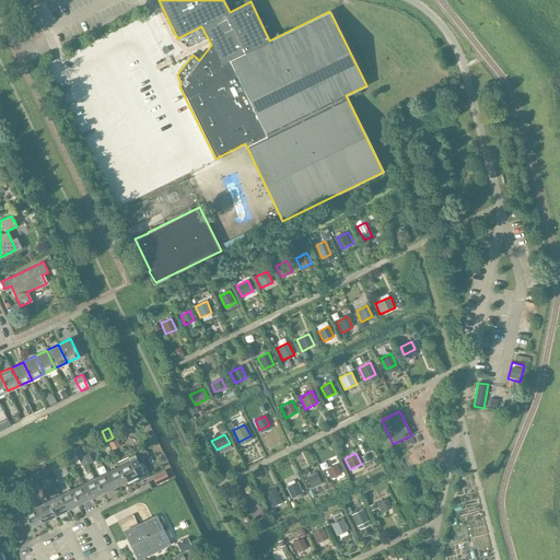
[(135,455),(129,457),(128,457),(116,463),(118,467),(126,481),(138,476),(140,481),(150,477),(147,470),(143,471),(135,455)]
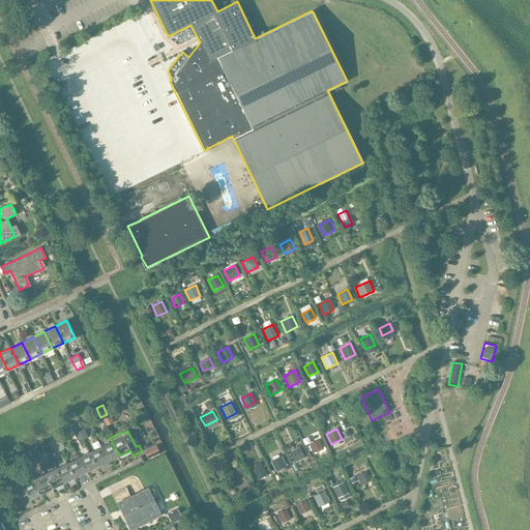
[(323,448),(319,439),(308,444),(313,452),(323,448)]
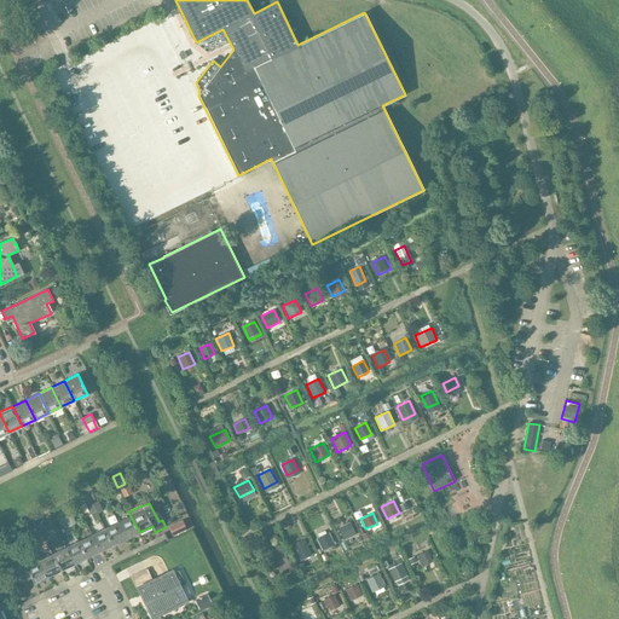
[(131,516),(117,522),(126,539),(139,532),(131,516)]
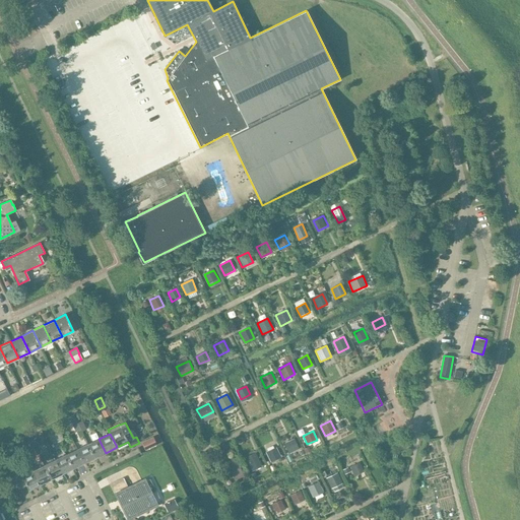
[(158,442),(154,435),(143,441),(147,448),(158,442)]
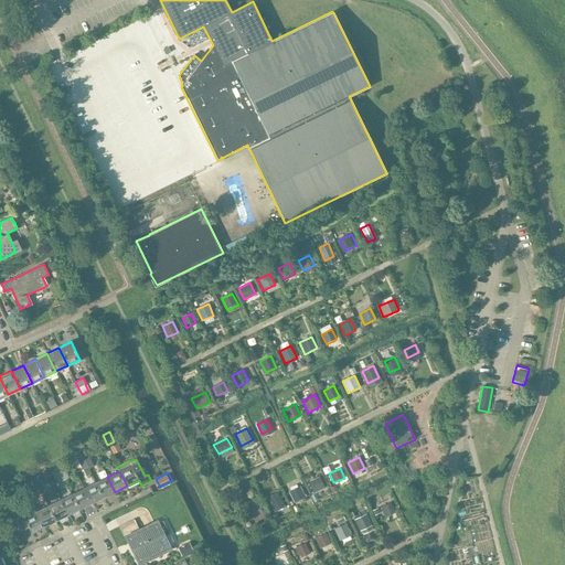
[(107,477),(95,482),(103,498),(115,492),(107,477)]
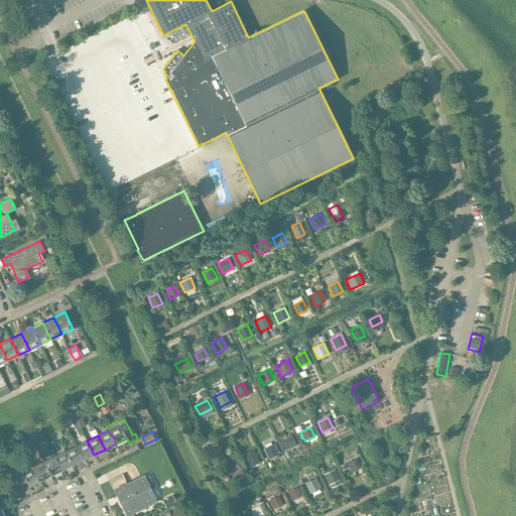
[(296,445),(291,435),(281,439),(286,450),(296,445)]
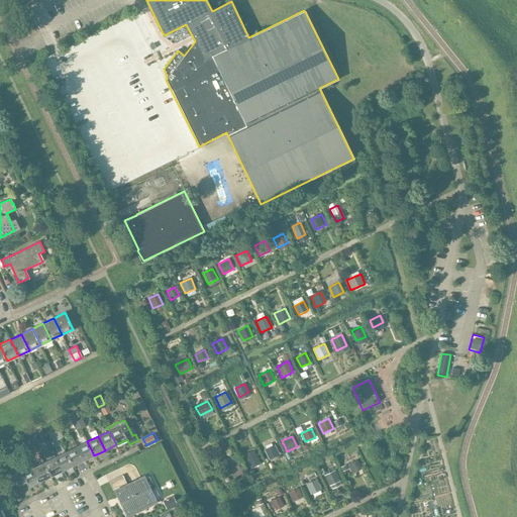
[(87,441),(77,446),(83,460),(94,455),(87,441)]
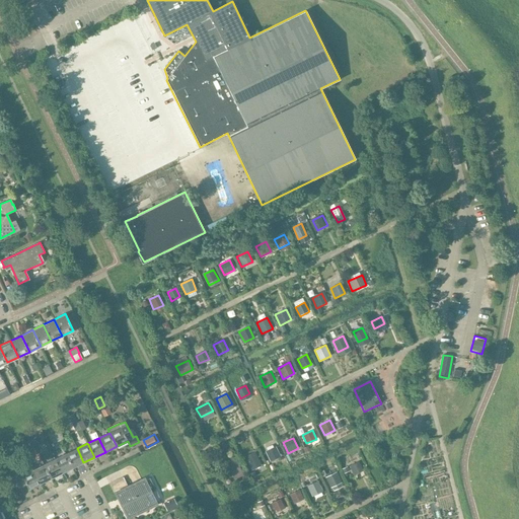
[(77,448),(66,453),(73,467),(83,462),(77,448)]
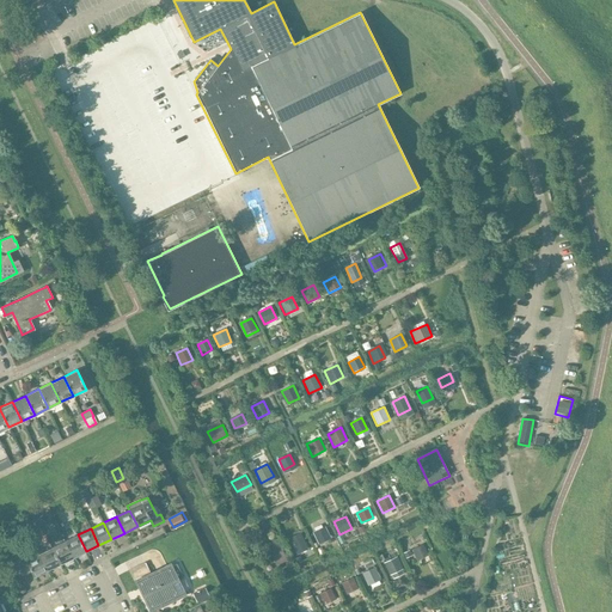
[(328,542),(322,530),(308,536),(314,548),(328,542)]
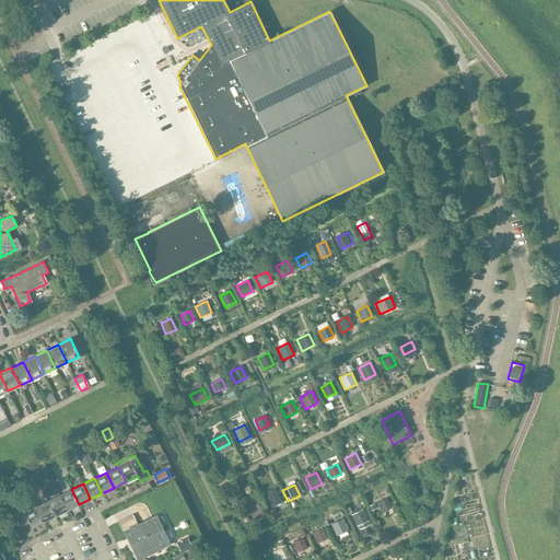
[(71,489),(59,496),(67,511),(79,504),(71,489)]
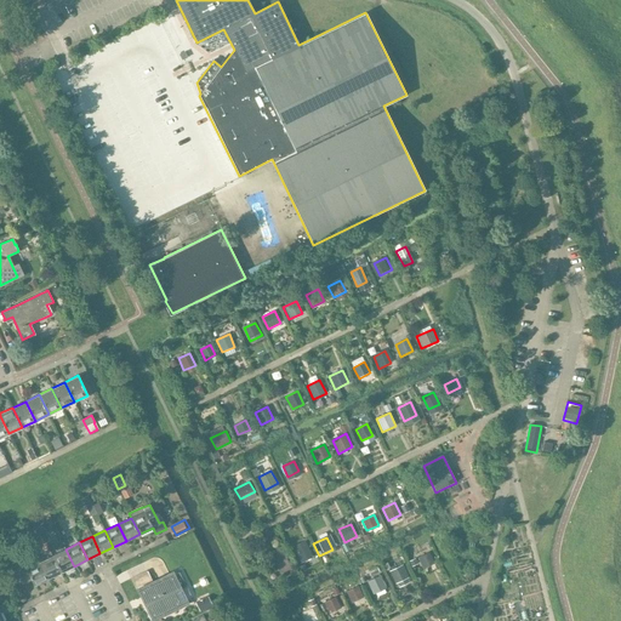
[(306,546),(294,552),(300,564),(312,558),(306,546)]
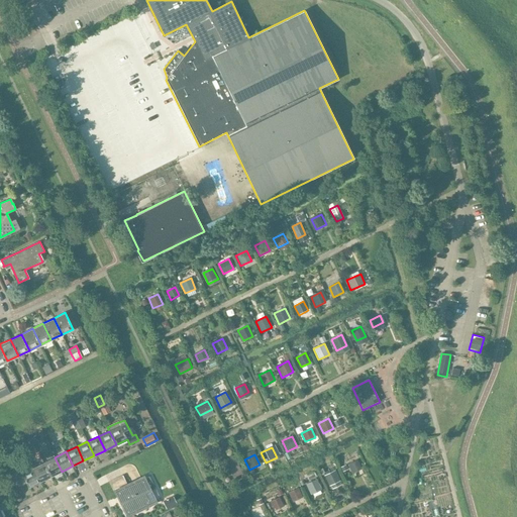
[(55,457),(43,462),(50,477),(62,472),(55,457)]
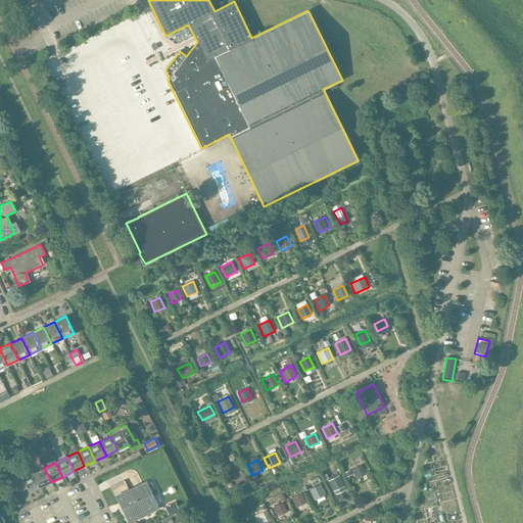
[(366,475),(362,465),(351,469),(357,479),(366,475)]
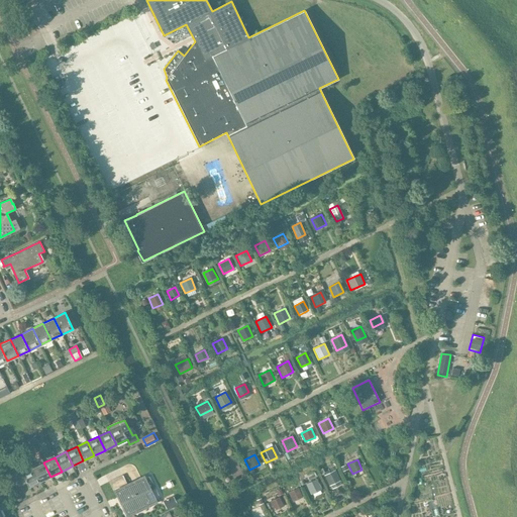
[(43,462),(32,468),(39,482),(50,477),(43,462)]
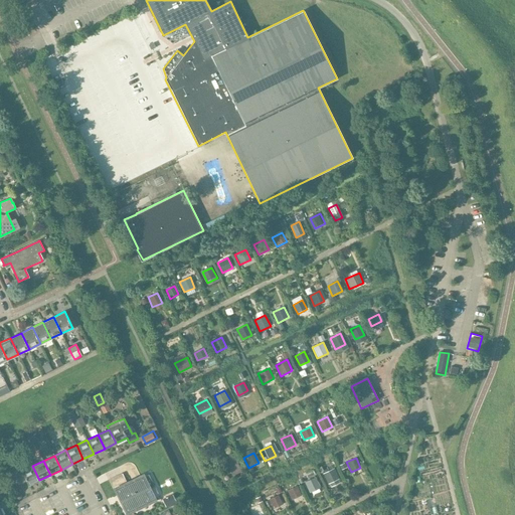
[(241,471),(236,461),(227,465),(232,475),(241,471)]
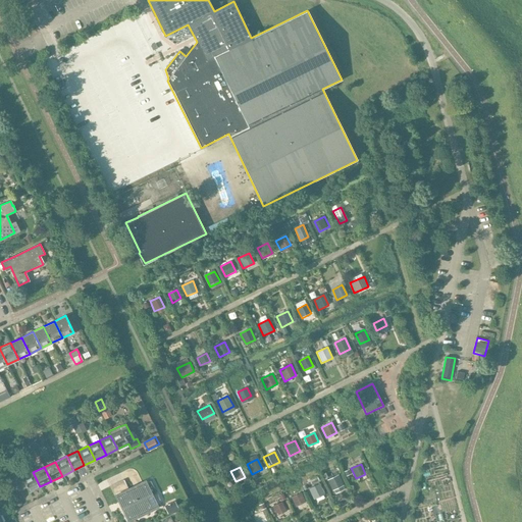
[(13,493),(27,487),(29,491),(40,486),(33,472),(31,468),(19,473),(20,475),(8,481),(13,493)]
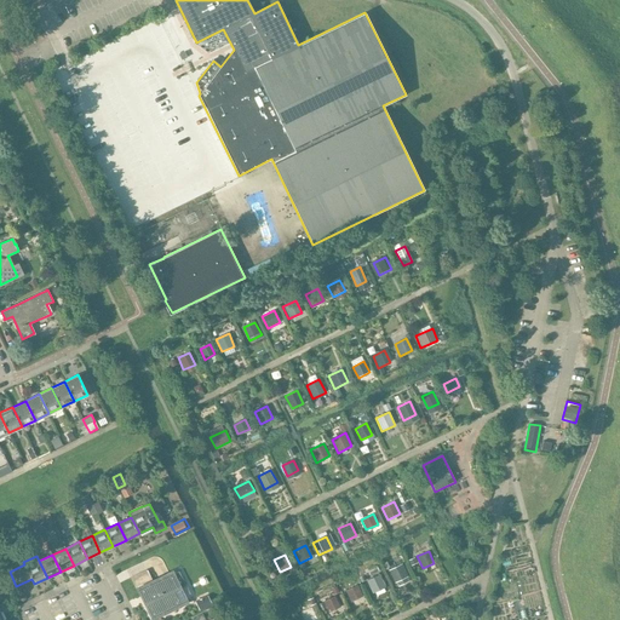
[(408,577),(401,563),(389,569),(395,583),(408,577)]
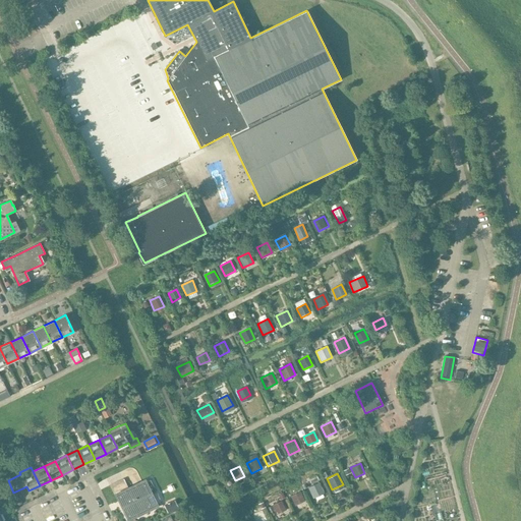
[(118,496),(121,501),(124,500),(125,502),(121,505),(127,518),(135,514),(136,517),(152,509),(146,497),(156,491),(150,480),(118,496)]
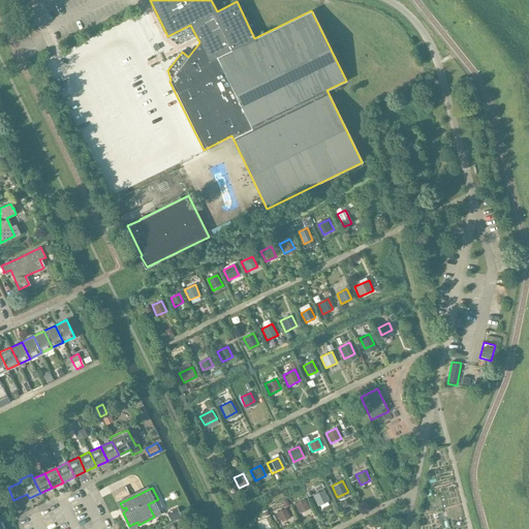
[(329,500),(323,490),(313,495),(318,506),(329,500)]
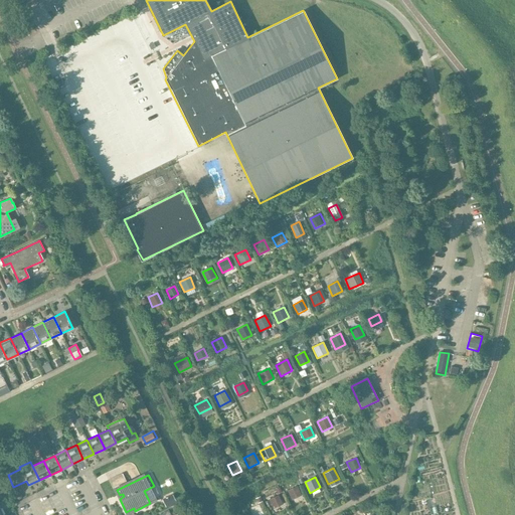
[(301,495),(297,486),(287,491),(291,500),(301,495)]
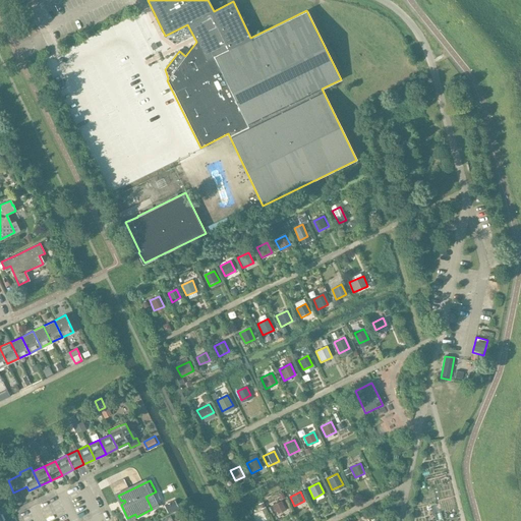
[(168,512),(178,508),(175,500),(165,503),(168,512)]
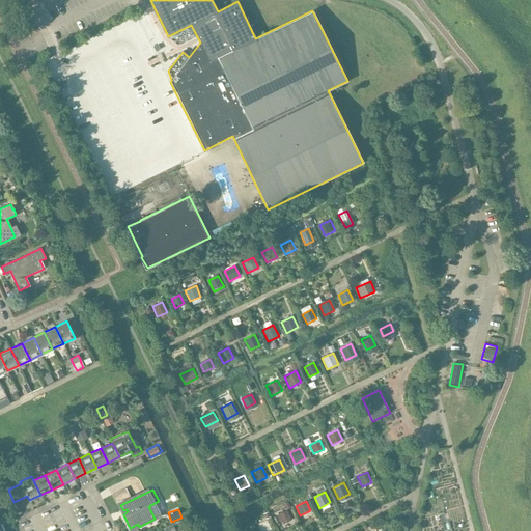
[(291,520),(287,510),(277,514),(282,525),(291,520)]
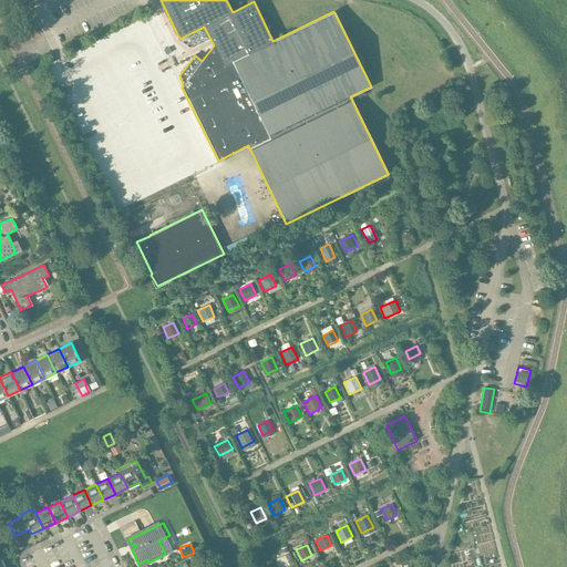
[(289,566),(291,566),(286,555),(275,559),(278,566),(289,566)]
